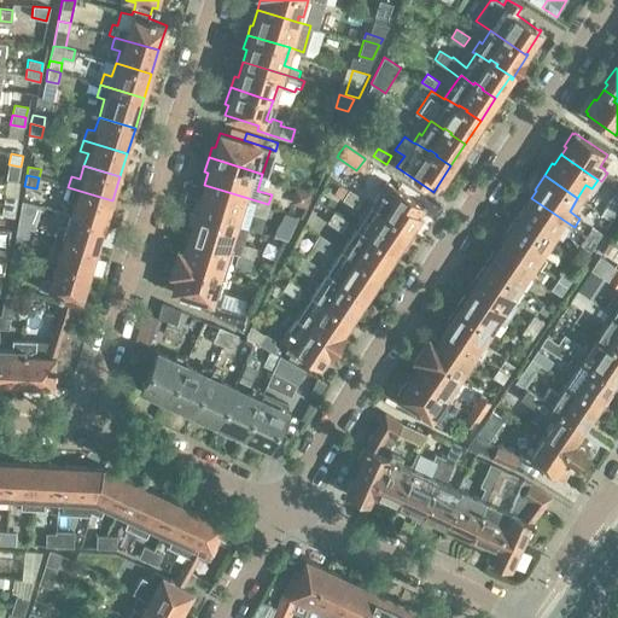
[(372,204),(410,229),(415,228),(420,222),(419,217),(418,217),(420,214),(418,213),(423,207),(386,182),(372,204)]
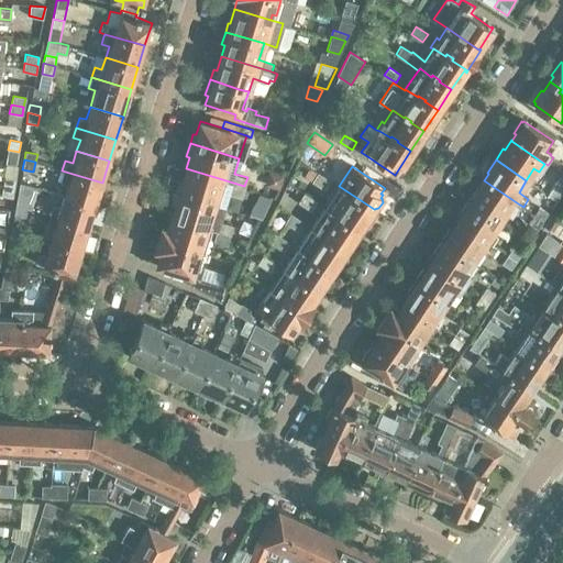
[(241,197),(244,186),(186,168),(181,181),(178,180),(176,190),(223,206),(228,192),(241,197)]
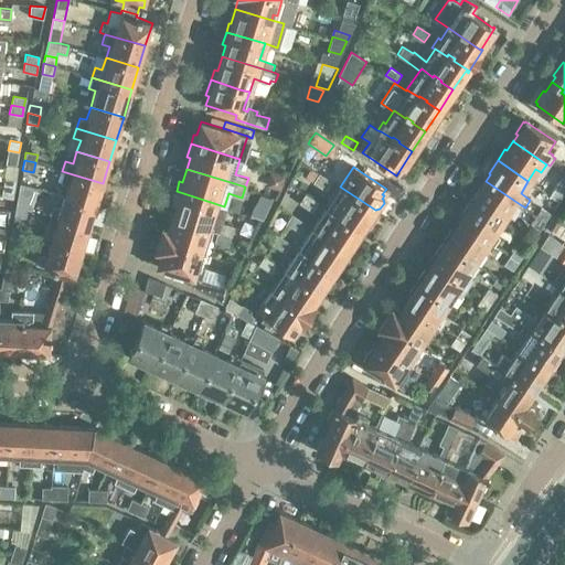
[(312,170),(308,178),(315,182),(318,177),(319,174),(312,170)]
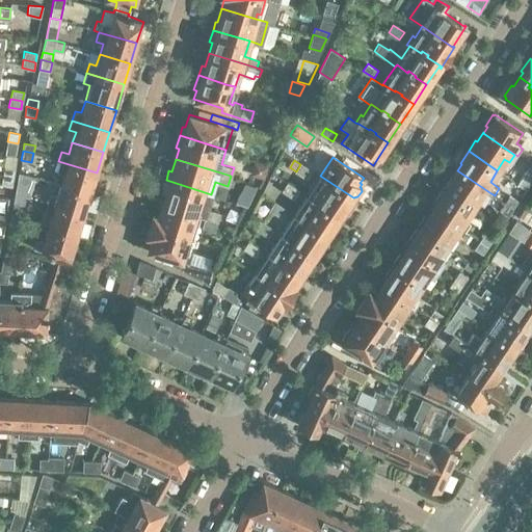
[(62,174),(59,184),(90,193),(97,173),(58,161),(55,171),(62,174)]
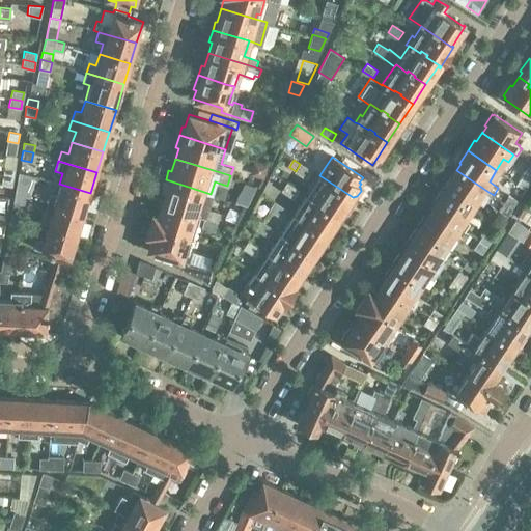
[(300,164),(299,166),(296,171),(295,172),(307,179),(312,170),(301,163),(300,164)]
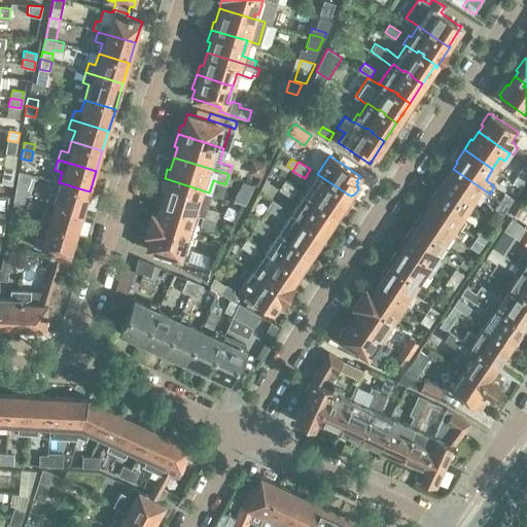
[(522,187),(526,179),(526,165),(525,164),(520,171),(513,182),(522,187)]
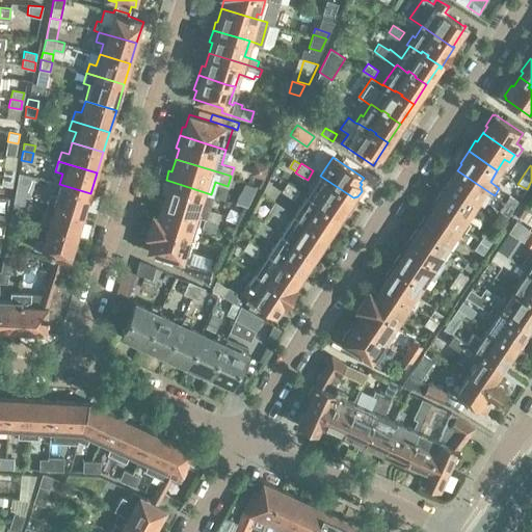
[(3,167),(2,176),(14,178),(15,170),(3,167)]
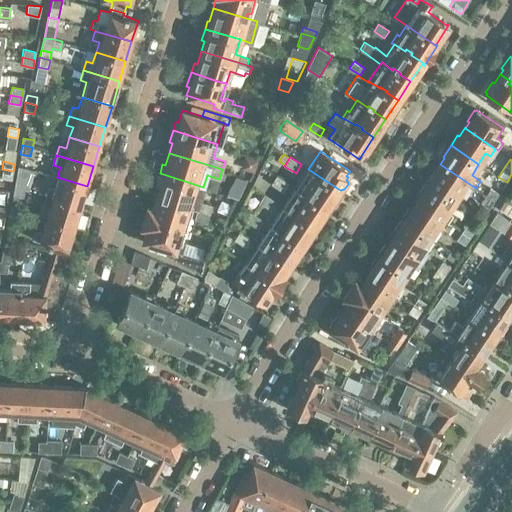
[(433,172),(426,182),(455,201),(462,190),(466,193),(471,185),(440,164),(435,173),(433,172)]
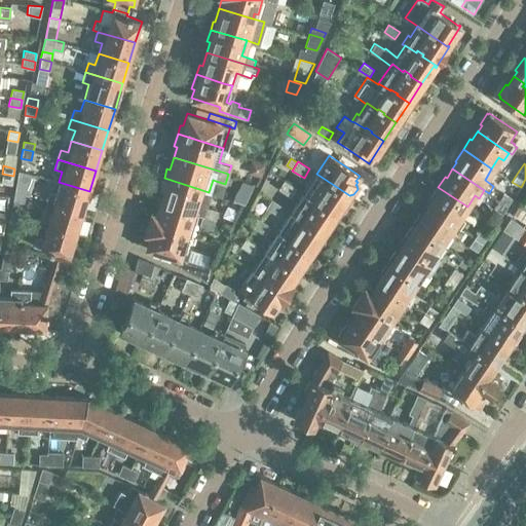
[(11,186),(13,176),(2,174),(0,183),(11,186)]
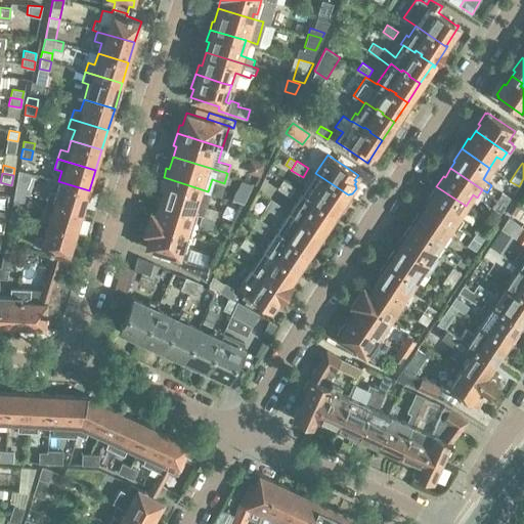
[(315,173),(303,191),(336,214),(340,213),(343,208),(342,204),(348,194),(315,173)]
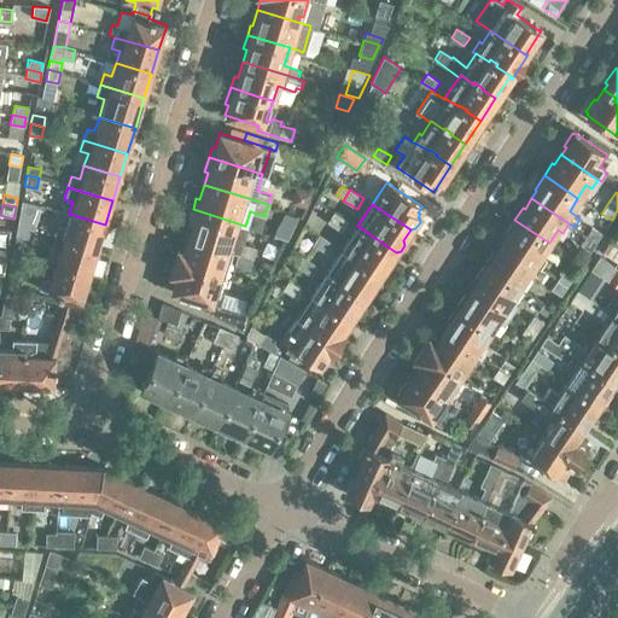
[(227,249),(238,252),(255,257),(257,249),(243,244),(249,226),(245,226),(193,209),(188,223),(192,223),(188,237),(227,249)]
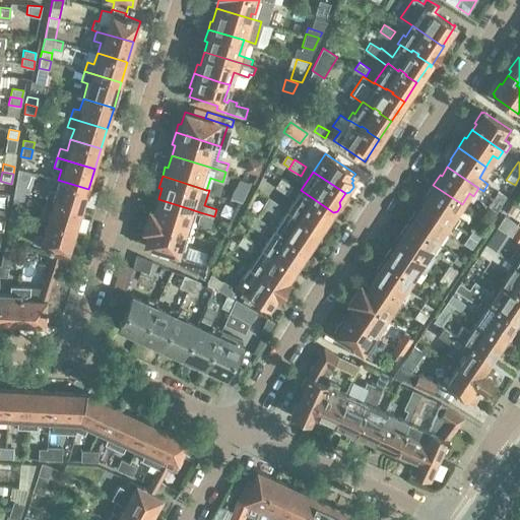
[(82,209),(88,189),(58,180),(53,179),(50,190),(48,189),(45,198),(82,209)]
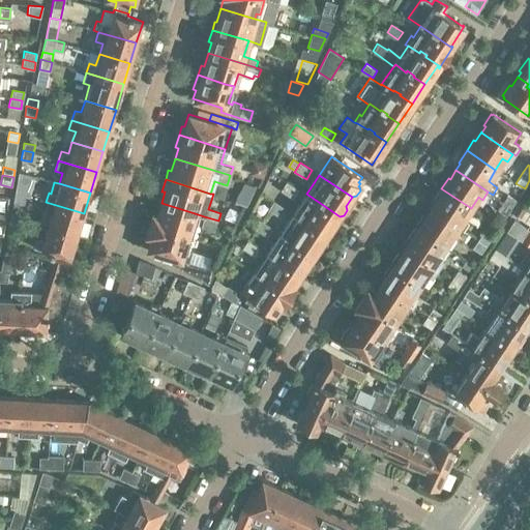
[(298,190),(287,182),(282,190),(293,199),(298,190)]
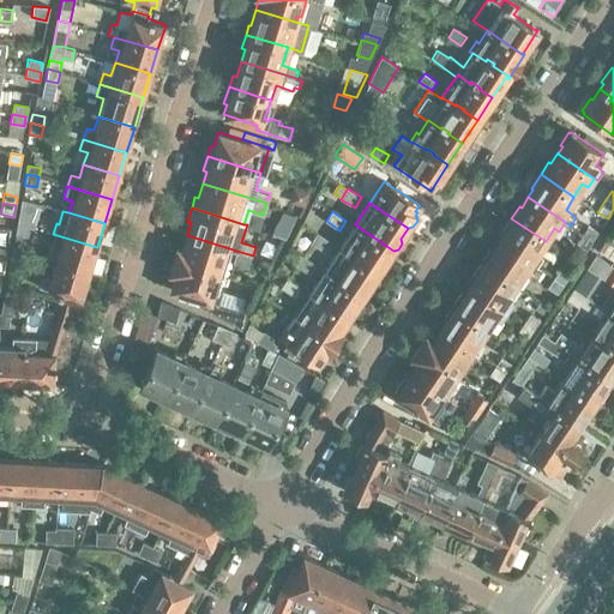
[(19,215),(17,223),(30,226),(31,217),(19,215)]
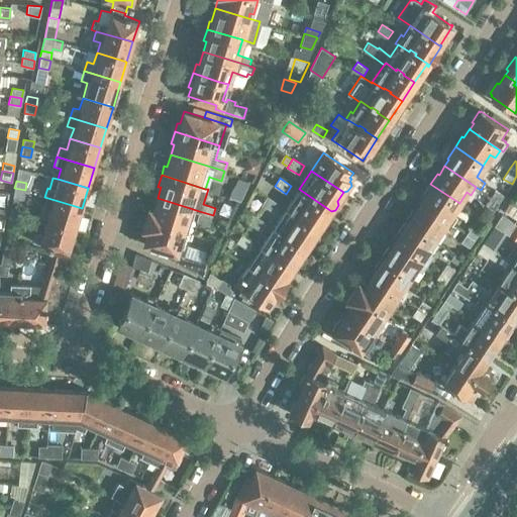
[(420,203),(451,224),(456,216),(451,213),(459,203),(430,184),(422,196),(424,197),(420,203)]
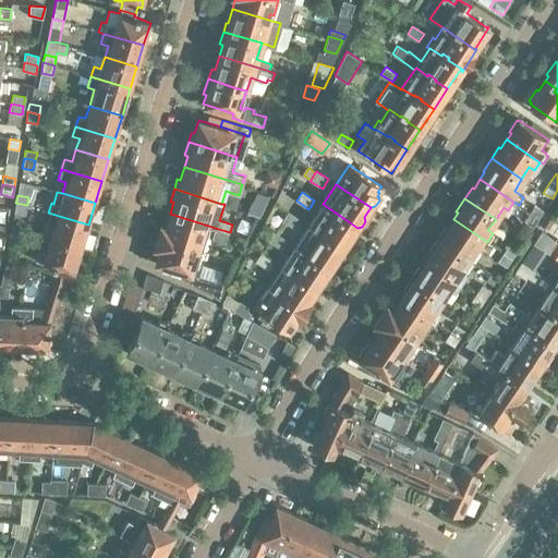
[(27,205),(15,203),(14,214),(25,216),(27,205)]
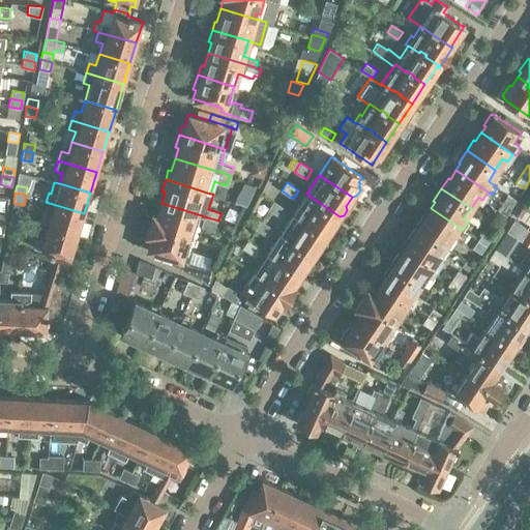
[(340,216),(306,194),(293,213),(326,235),(331,234),(334,229),(333,226),(340,216)]
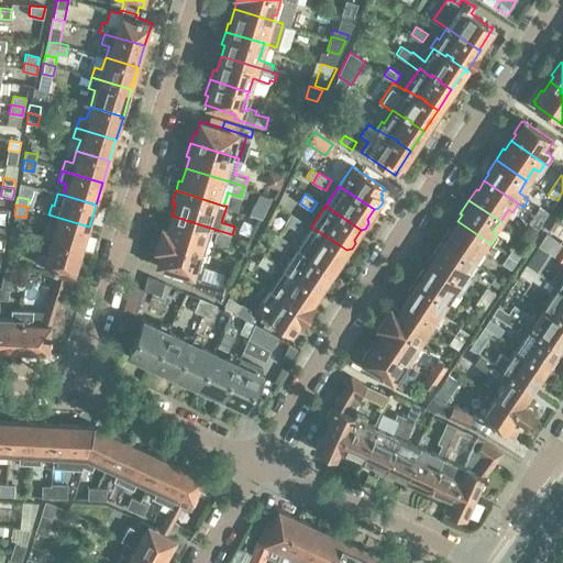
[(550,213),(544,210),(539,207),(534,214),(544,221),(550,213)]
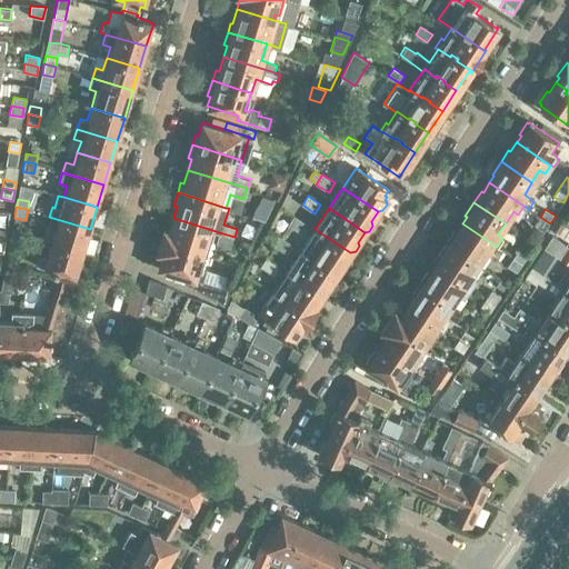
[(53,229),(49,242),(83,253),(90,229),(49,217),(46,227),(53,229)]
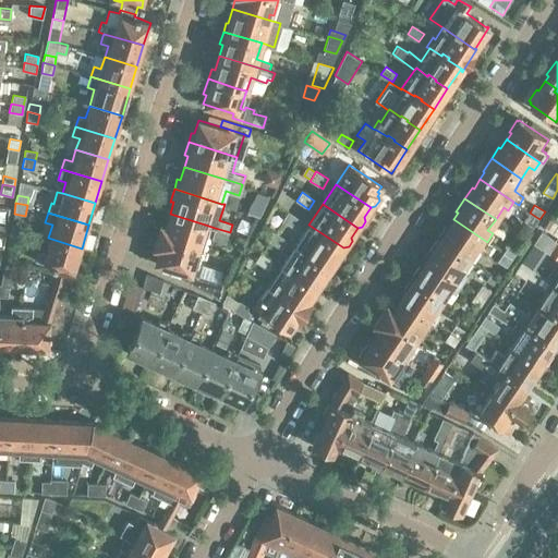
[(301,220),(289,213),(283,220),(295,228),(301,220)]
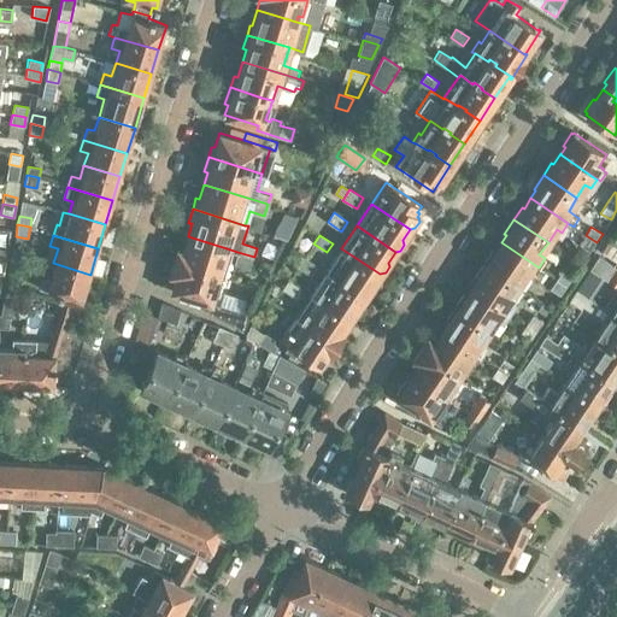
[(591,251),(597,242),(586,235),(580,244),(591,251)]
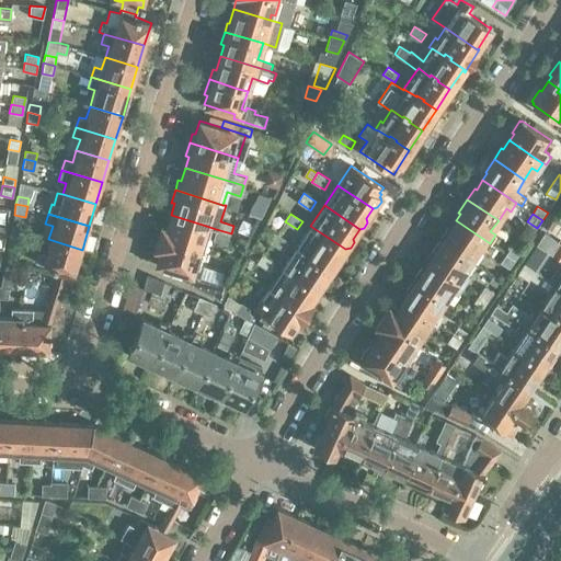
[(206,226),(171,215),(168,226),(162,225),(158,237),(198,249),(206,226)]
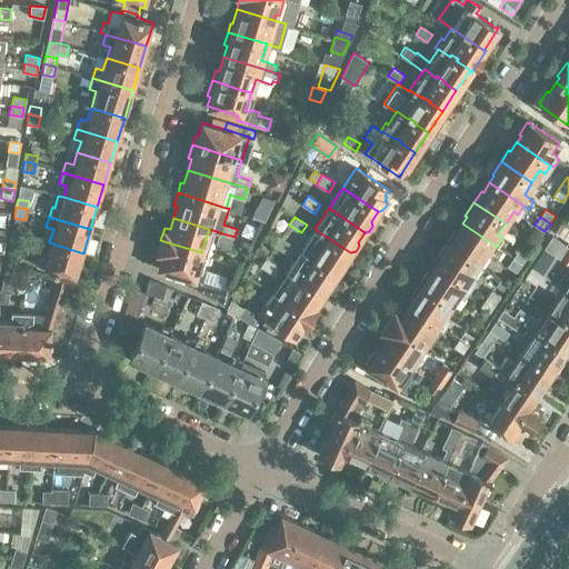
[(568,227),(561,222),(555,232),(568,241),(568,227)]
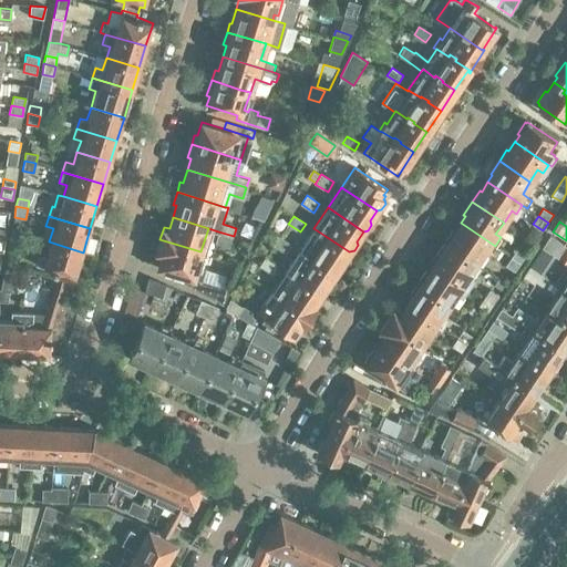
[(453,230),(445,241),(476,263),(483,251),(493,258),(500,249),(495,246),(461,223),(454,232),(453,230)]
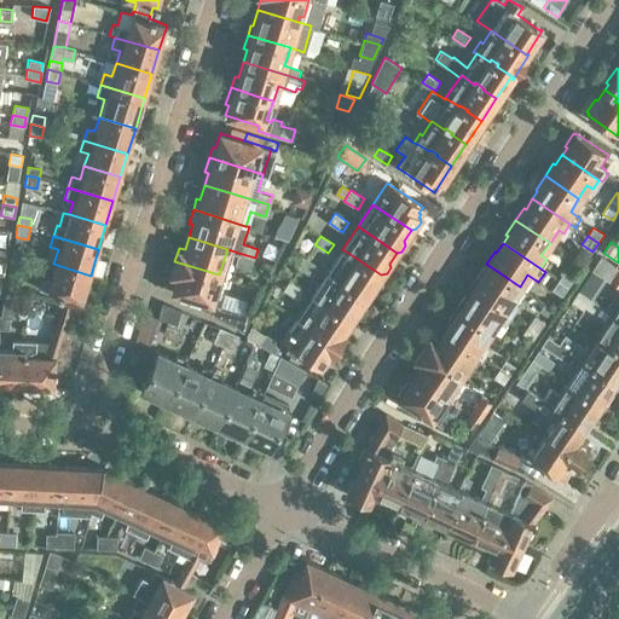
[(342,249),(328,271),(368,298),(371,298),(376,290),(375,285),(381,275),(342,249)]
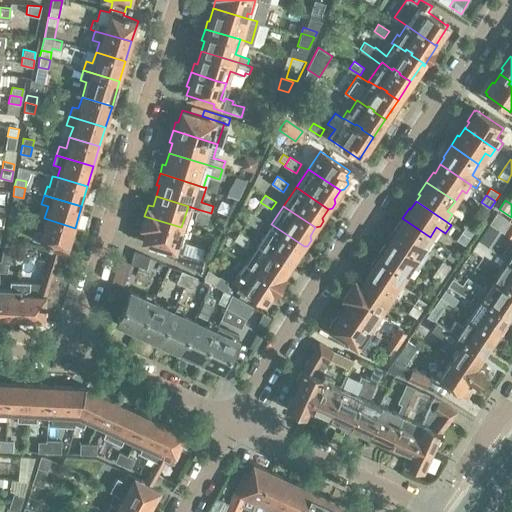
[(208,222),(211,213),(197,209),(195,217),(208,222)]
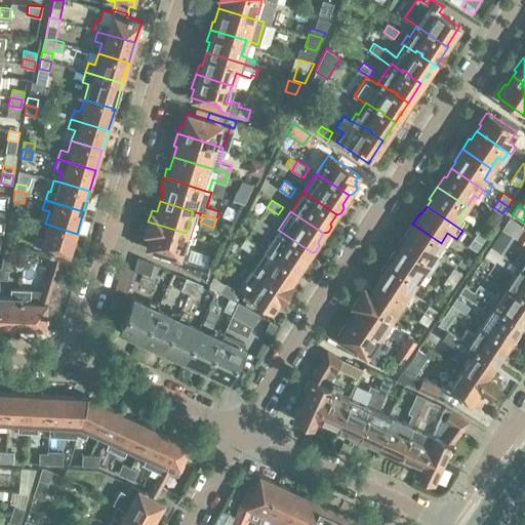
[(524,226),(524,227),(511,217),(505,228),(515,235),(514,236),(524,244),(524,243),(524,226)]
